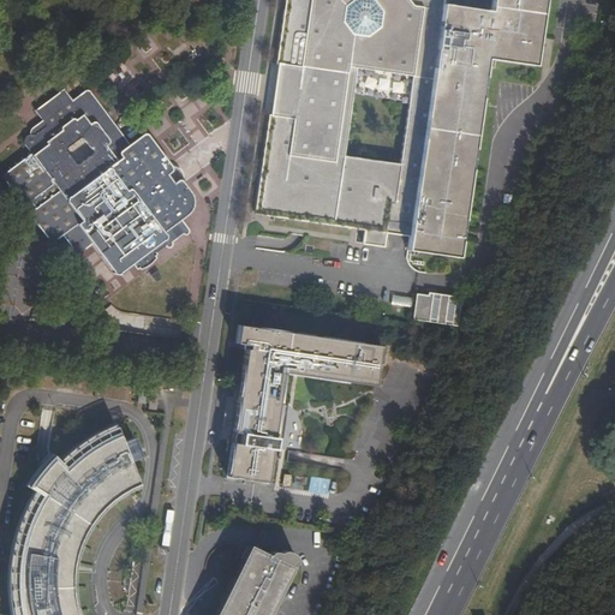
[(408,251),(460,258),(488,59),(536,66),(537,54),(544,0),(491,0),(490,10),(442,4),(442,0),(285,0),(282,22),(276,65),(278,65),(282,66),(275,117),(270,115),(269,115),(255,215),(256,215),(365,231),(363,245),(384,248),(387,233),(388,222),(412,226),(410,237),(408,251)]
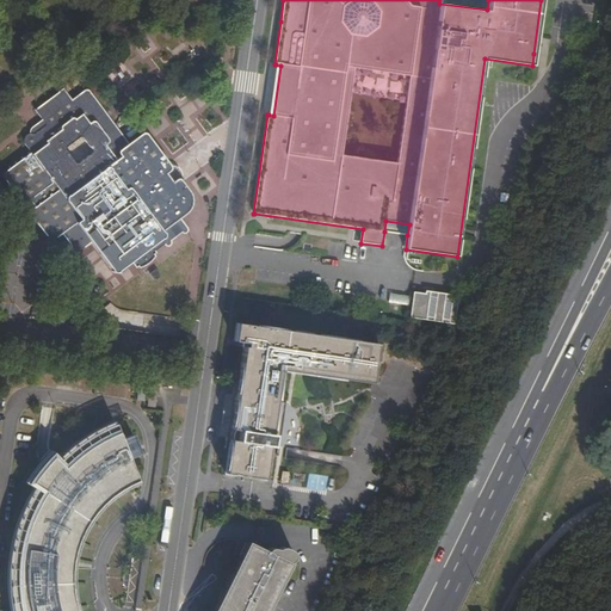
[(281,66),(276,65),(269,115),(273,116),(281,66)]
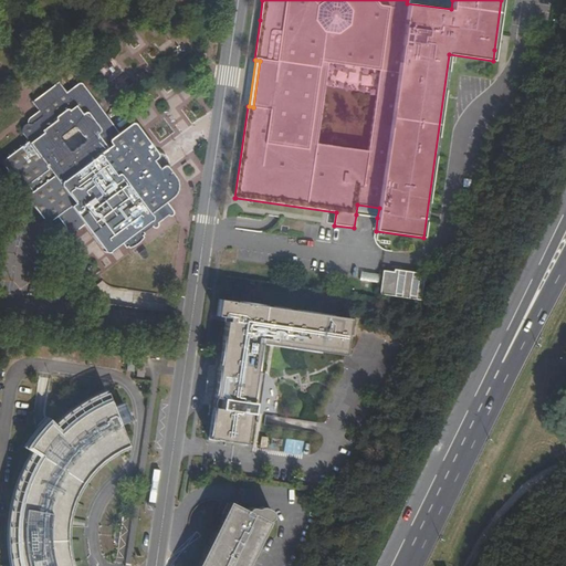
[(64,93),(56,82),(30,102),(40,117),(30,125),(24,124),(21,126),(19,132),(25,143),(0,161),(0,165),(17,189),(21,190),(25,187),(30,192),(25,196),(24,199),(43,223),(48,223),(55,218),(65,231),(69,232),(71,232),(75,232),(83,227),(103,253),(106,253),(146,224),(152,230),(155,228),(156,222),(164,217),(165,218),(167,218),(168,218),(169,217),(170,216),(171,215),(171,213),(171,212),(165,203),(173,198),(174,196),(176,190),(176,184),(174,179),(170,174),(166,171),(160,174),(148,158),(149,156),(143,146),(147,143),(137,128),(129,127),(118,136),(80,84),(64,93)]
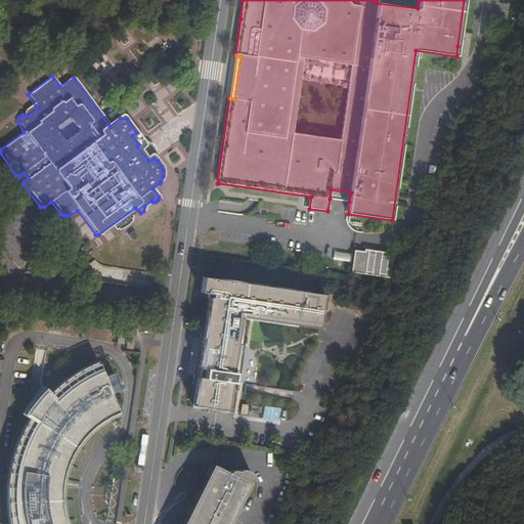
[(140,143),(138,144),(137,146),(148,161),(154,159),(155,150),(153,147),(151,145),(147,143),(145,142),(140,143)]
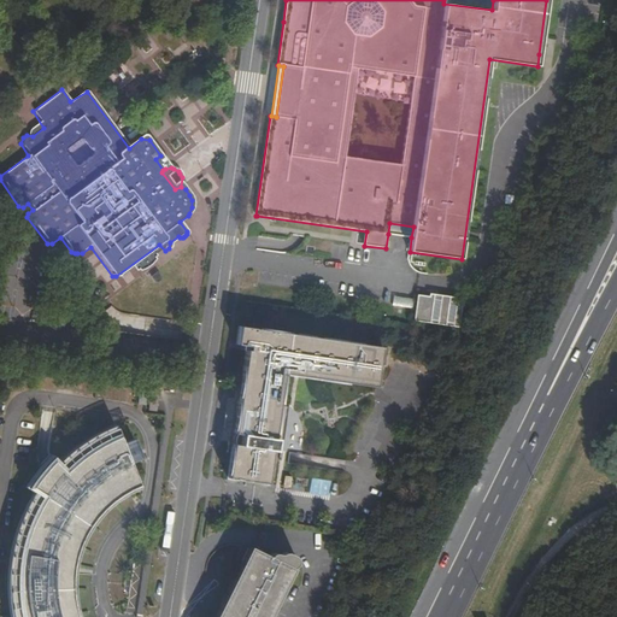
[(413,227),(389,223),(388,234),(411,238),(413,227)]
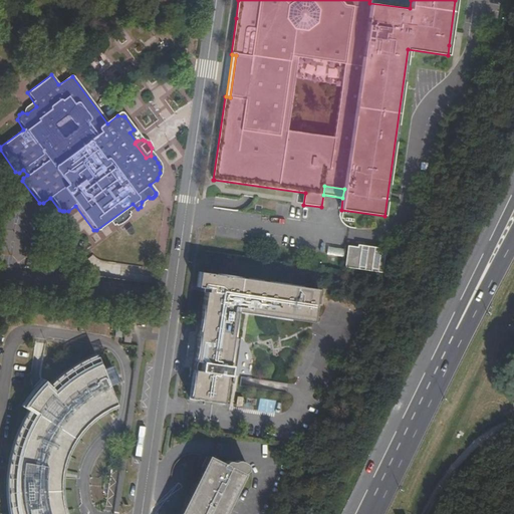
[(358,245),(358,247),(348,246),(345,268),(382,273),(387,249),(358,245)]
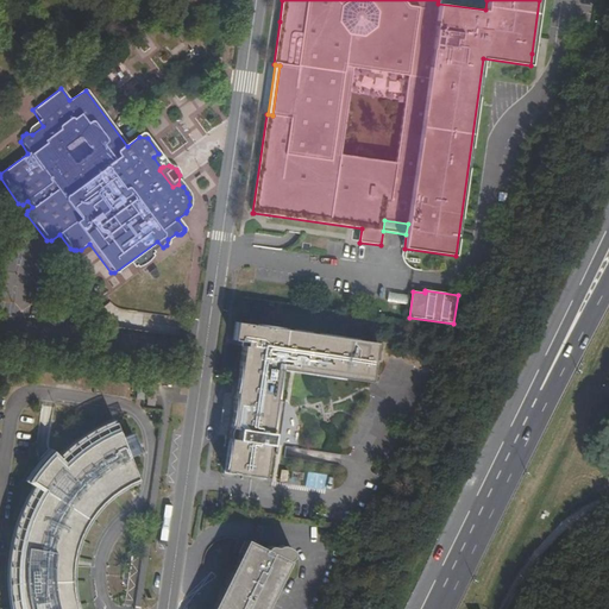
[(100,311),(114,320),(121,312),(107,301),(100,311)]
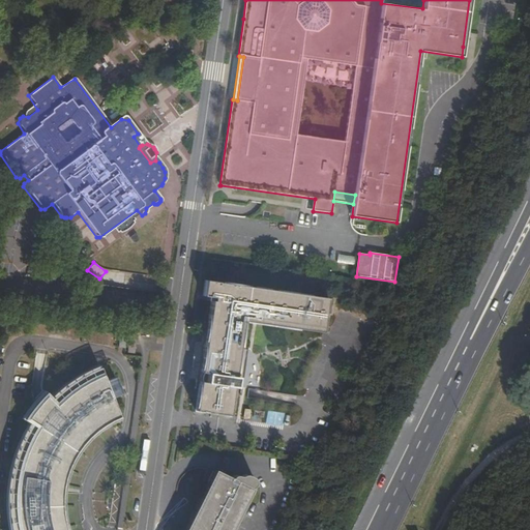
[(205,277),(202,293),(213,295),(213,298),(211,298),(207,327),(204,326),(202,341),(202,344),(196,342),(195,344),(194,344),(192,343),(193,361),(190,361),(192,373),(190,380),(194,381),(193,384),(193,386),(195,386),(190,415),(225,420),(230,391),(237,392),(245,354),(247,347),(239,346),(243,319),(323,330),(328,295),(205,277)]
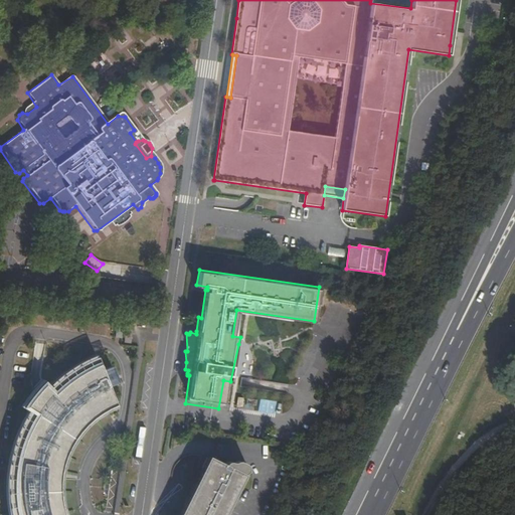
[(124,341),(132,342),(134,325),(126,324),(124,341)]
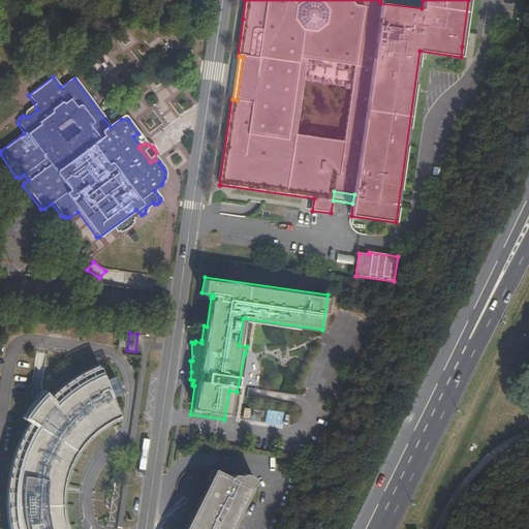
[(98,372),(81,381),(49,402),(44,398),(25,423),(32,427),(21,445),(12,472),(8,509),(11,528),(63,528),(62,526),(60,507),(61,490),(66,471),(74,455),(86,440),(100,429),(118,419),(98,372)]
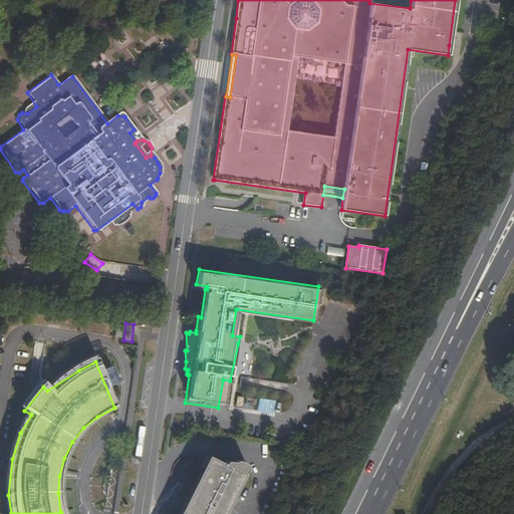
[(258,411),(273,414),(275,401),(260,399),(258,411)]
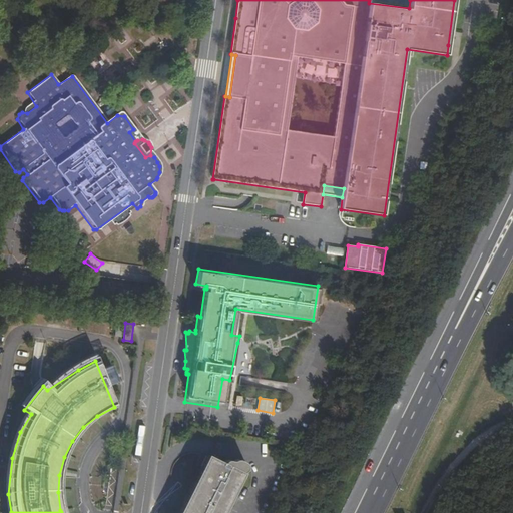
[(224,512),(242,477),(204,458),(176,512),(224,512)]
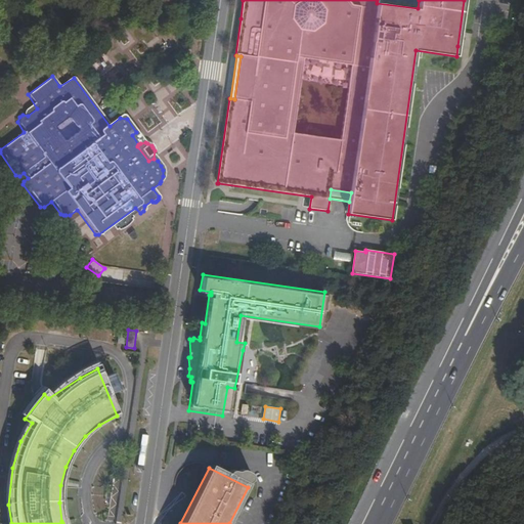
All buildings are outlined.
